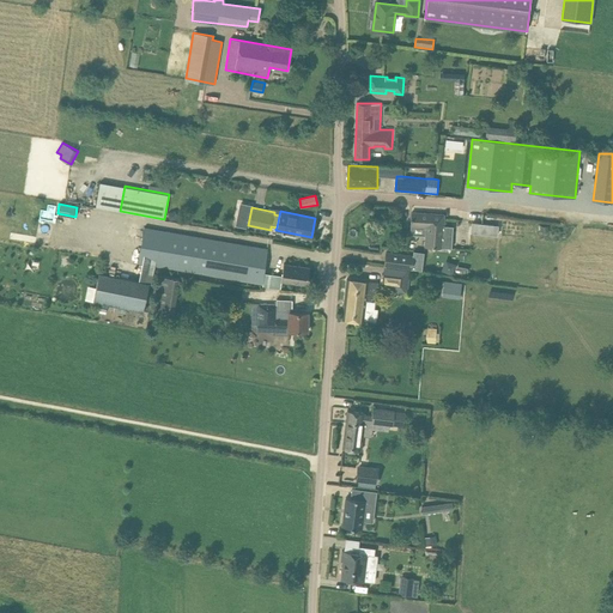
[(412,212),(411,225),(426,226),(426,236),(425,247),(451,248),(453,226),(443,225),(444,214),(412,212)]
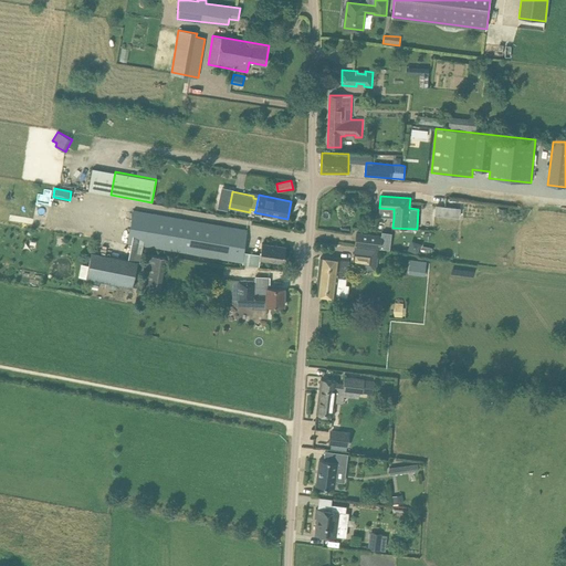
[(133,210),(127,242),(133,243),(144,245),(241,262),(248,230),(133,210)]
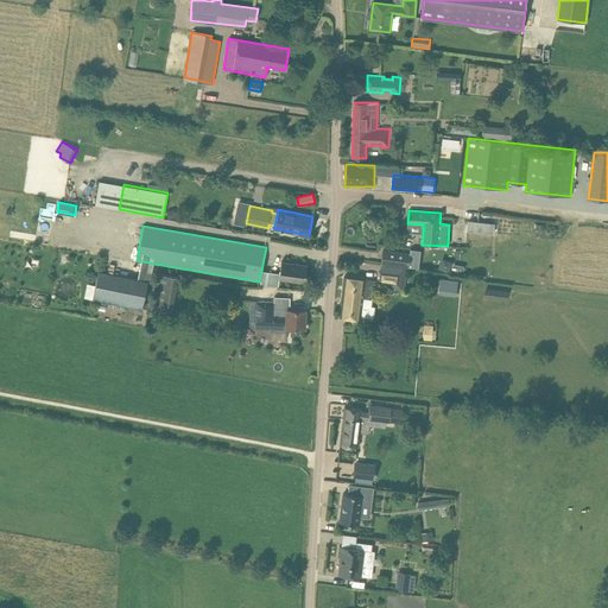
[(365,236),(367,242),(373,242),(377,238),(373,233),(368,232),(365,236)]
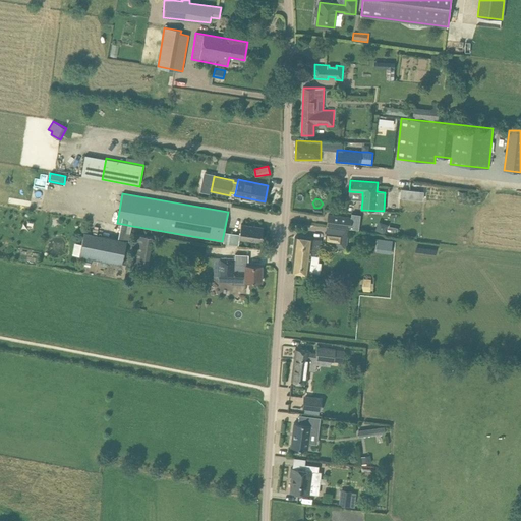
[(352,217),(350,229),(358,230),(360,215),(351,213),(351,217),(352,217)]
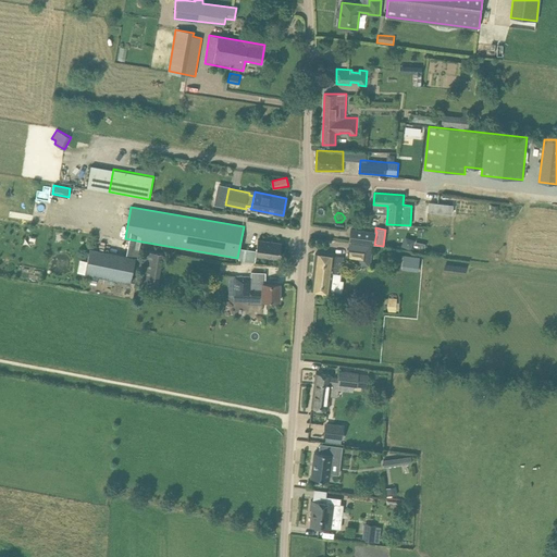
[(375,232),(350,229),(349,242),(374,245),(376,232),(375,232)]
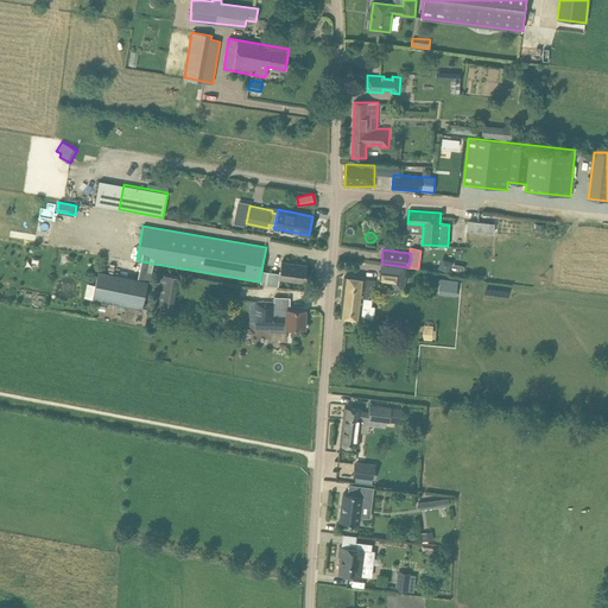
[(280,273),(279,278),(305,282),(308,265),(282,261),(280,273)]
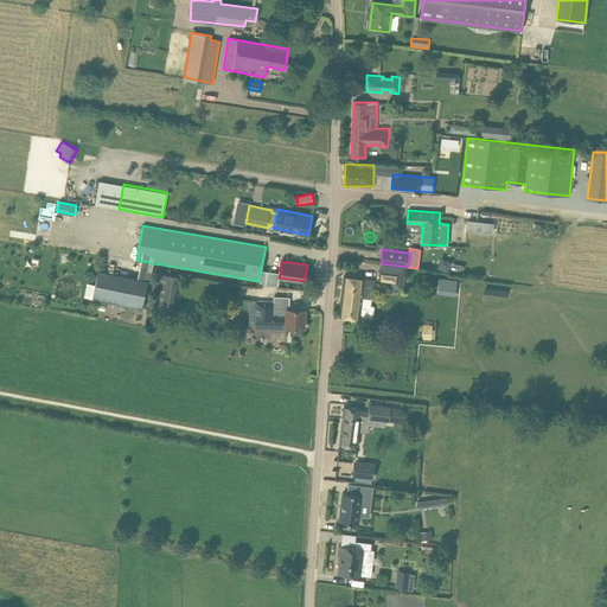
[(97,270),(93,298),(144,307),(148,280),(148,279),(139,278),(97,270)]
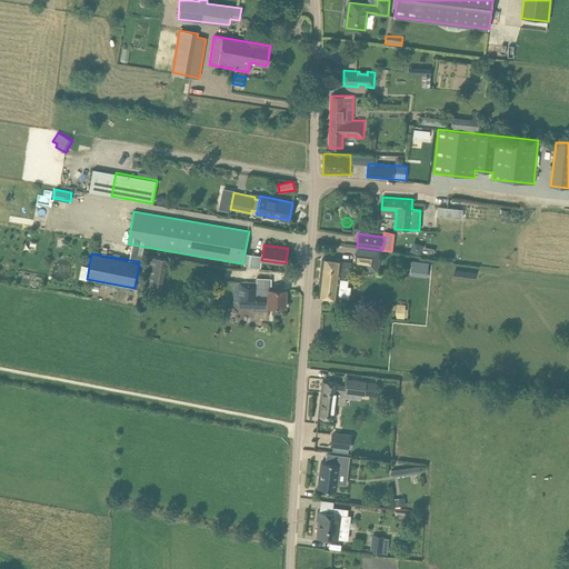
[(356,255),(355,265),(372,267),(373,257),(356,255)]
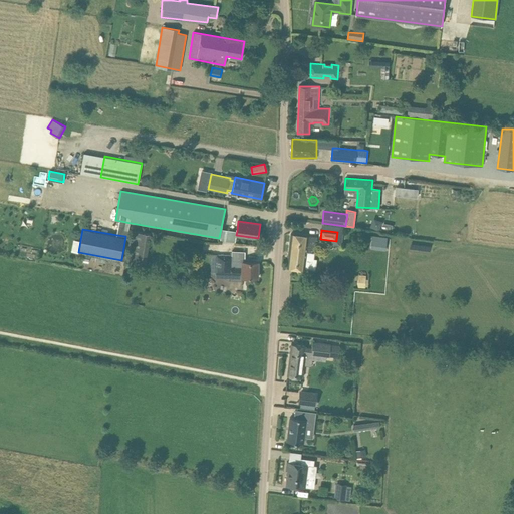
[(129,262),(147,265),(152,234),(135,231),(129,262)]
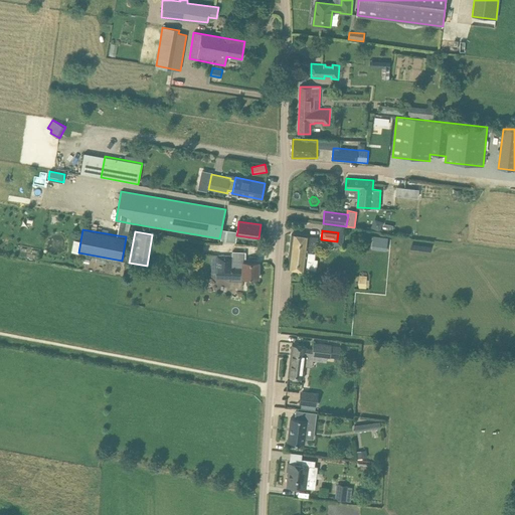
[(292,234),(288,268),(316,272),(317,260),(315,259),(315,256),(317,237),(292,234)]
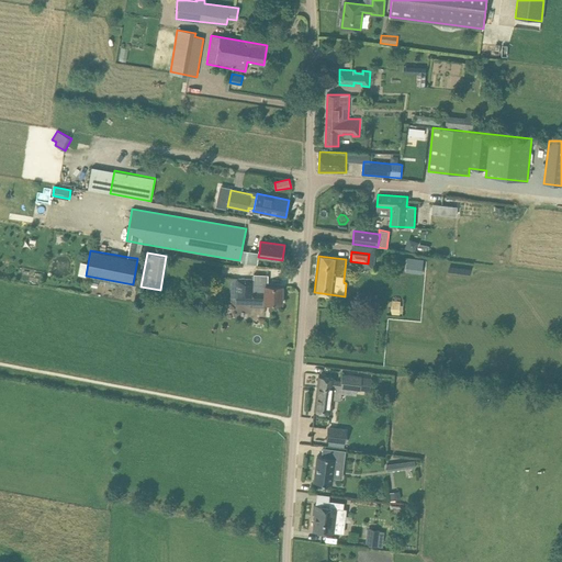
[(408,258),(407,269),(422,271),(423,260),(408,258)]
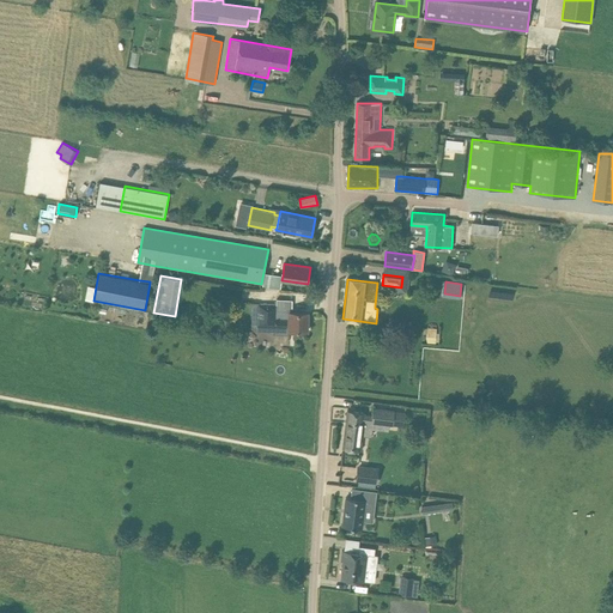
[(277,304),(258,304),(258,326),(289,327),(289,331),(308,332),(308,313),(292,311),(292,299),(277,299),(277,304)]
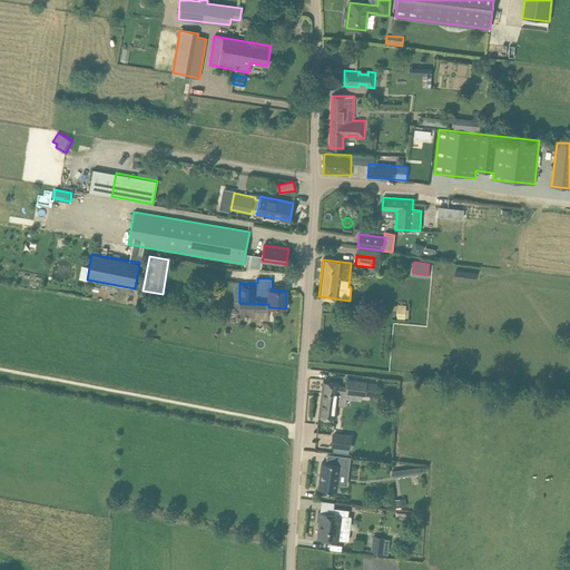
[(397,318),(405,318),(406,305),(399,305),(397,318)]
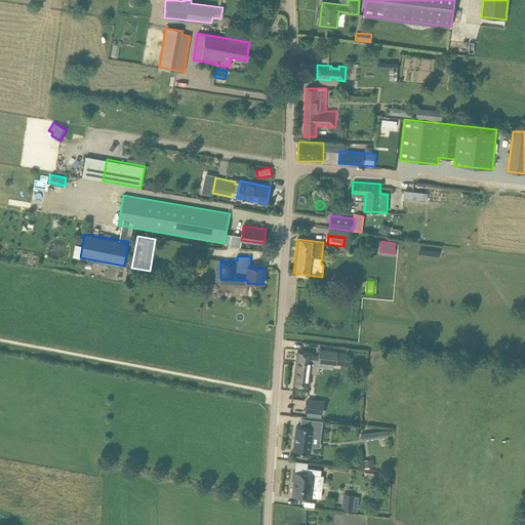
[(297,352),(293,384),(309,386),(312,361),(336,364),(338,352),(320,350),(319,356),(313,355),(313,354),(297,352)]
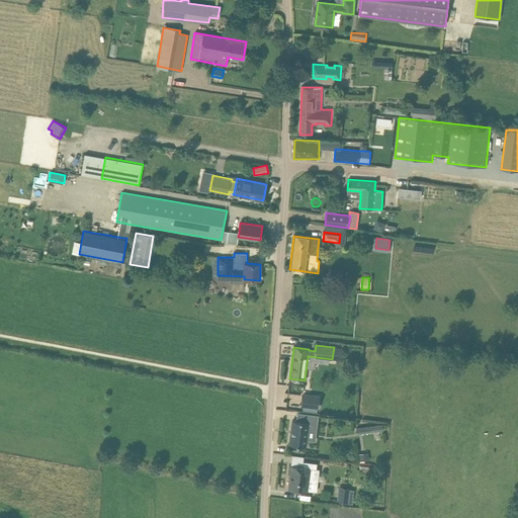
[(301,400),(300,407),(308,407),(319,409),(319,402),(311,401),(311,394),(301,393),(301,400)]
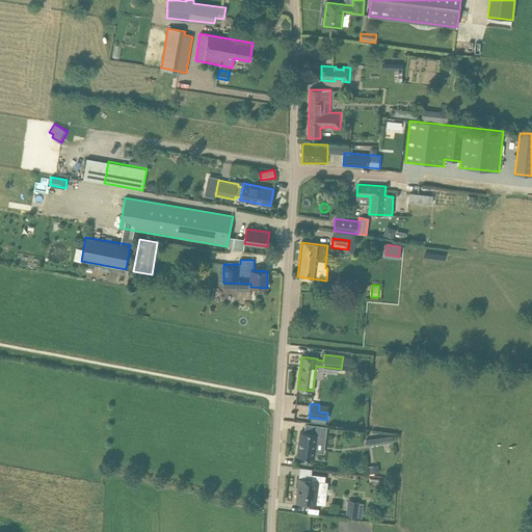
[(300,431),(297,456),(314,458),(316,442),(324,443),(326,427),(318,426),(317,433),(300,431)]
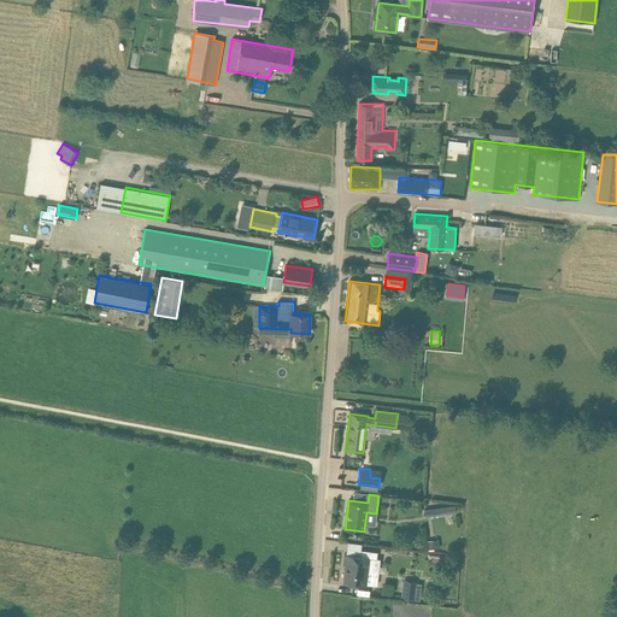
[(456,505),(424,510),(425,517),(457,512),(456,505)]
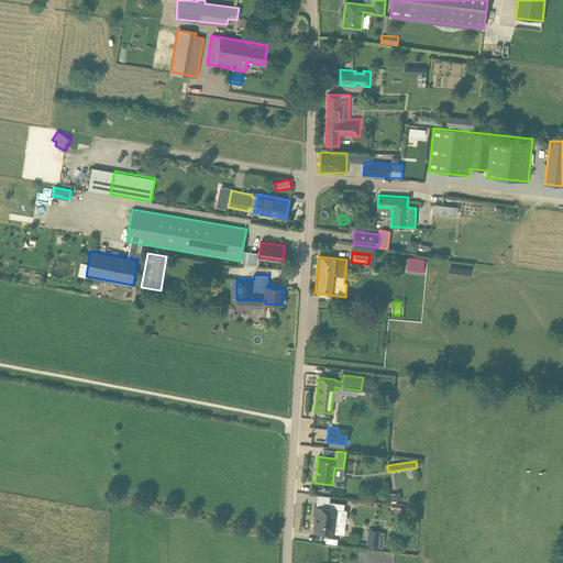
[(316,516),(313,531),(334,534),(335,533),(344,534),(345,522),(337,521),(338,509),(344,510),(344,504),(329,501),(329,507),(315,506),(313,515),(316,516)]
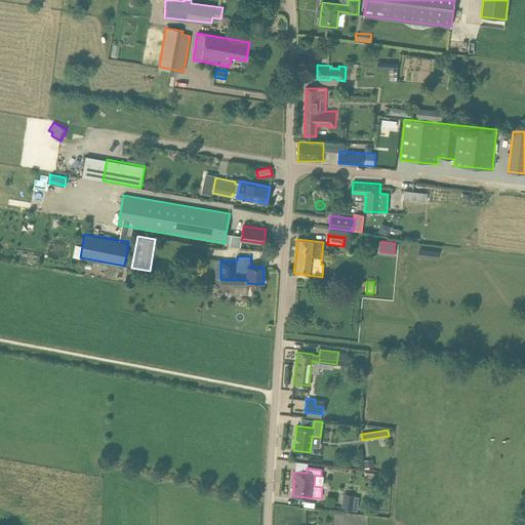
[(342,503),(341,509),(352,511),(354,496),(348,495),(347,503),(342,503)]
